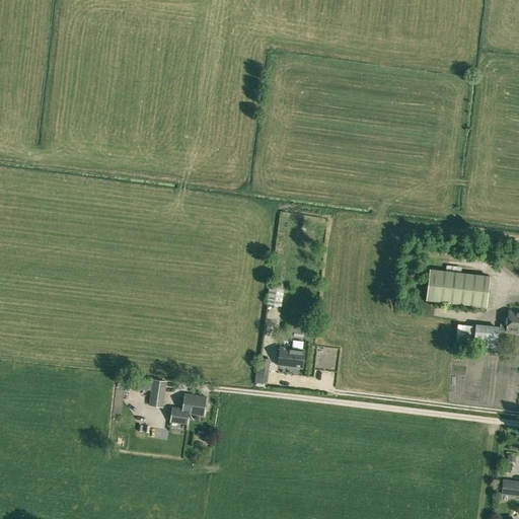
[(429,268),(426,299),(488,306),(491,275),(429,268)]
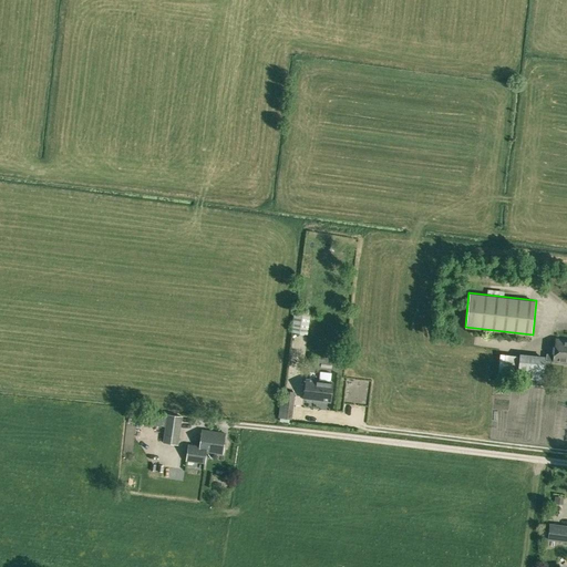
[(310,312),(294,310),(292,315),(291,332),(307,334),(310,318),(310,312)]
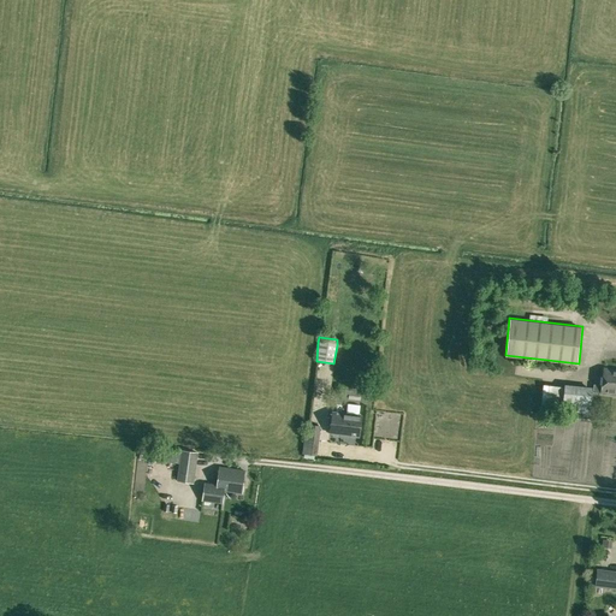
[(615,369),(603,368),(600,386),(594,386),(593,392),(615,395),(615,369)]
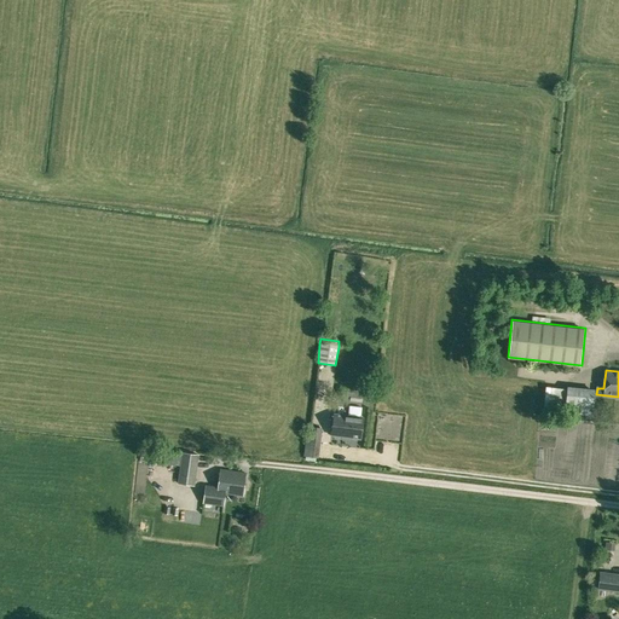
[(543,410),(565,412),(567,389),(544,388),(543,410)]
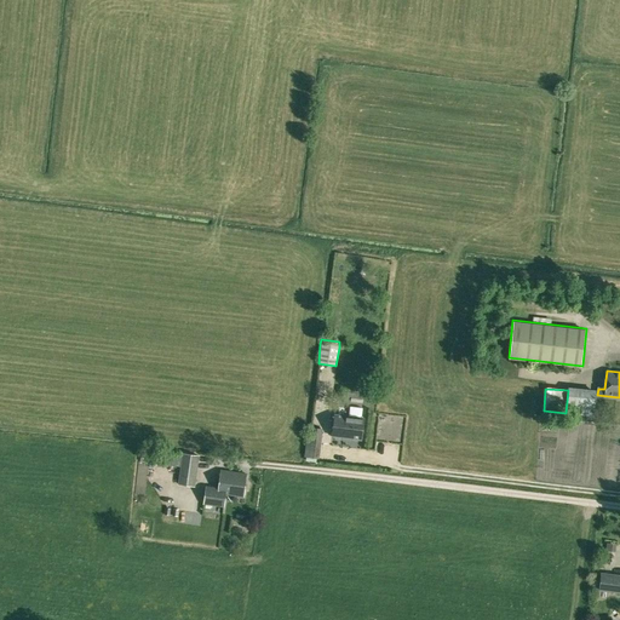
[(568,390),(566,413),(592,417),(595,391),(568,389),(568,390)]
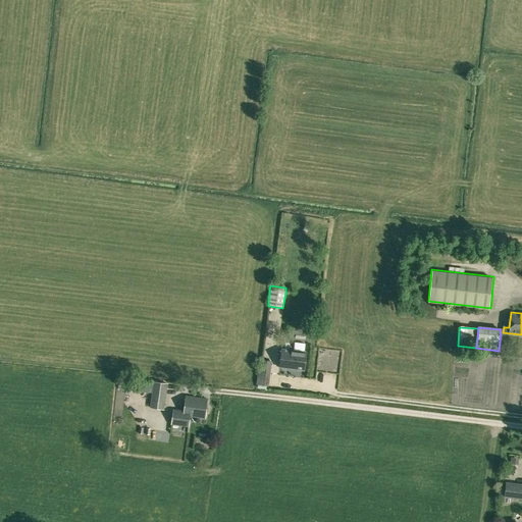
[(294,351),(281,350),(281,354),(277,354),(276,362),(280,362),(279,367),(304,370),(306,353),(304,353),(305,344),(294,343),(294,351)]
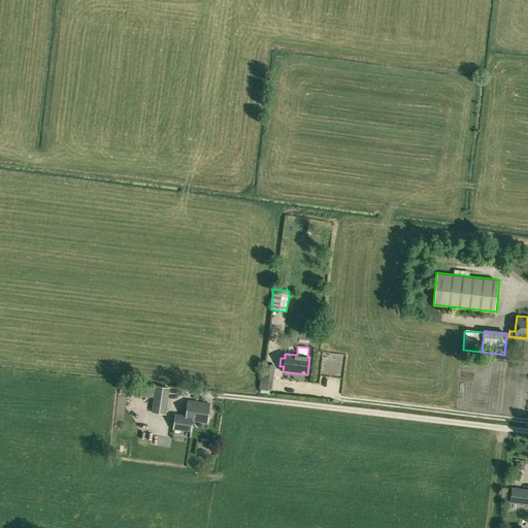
[(270,383),(263,382),(261,382),(260,392),(269,392),(270,383)]
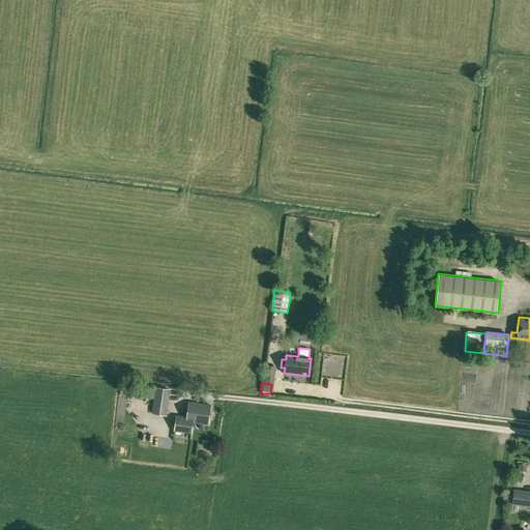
[(135,395),(146,398),(147,390),(148,385),(137,384),(135,395)]
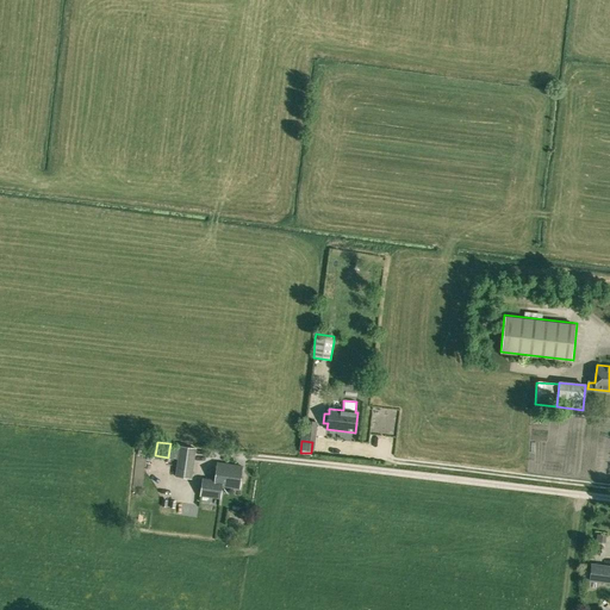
[(179,449),(178,459),(175,477),(192,479),(195,449),(179,447),(179,449)]
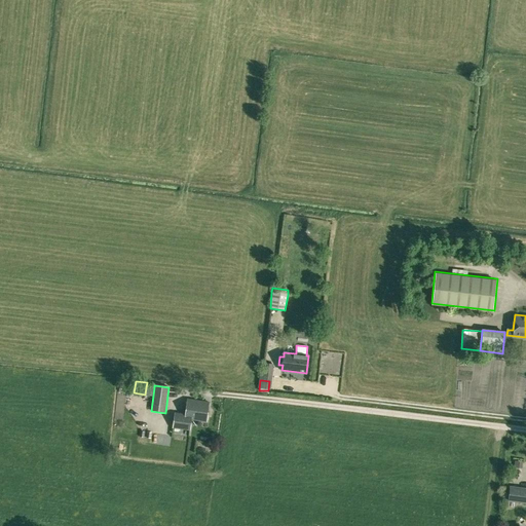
[(185,414),(175,413),(173,428),(180,429),(189,430),(191,419),(205,421),(209,402),(187,400),(185,414)]
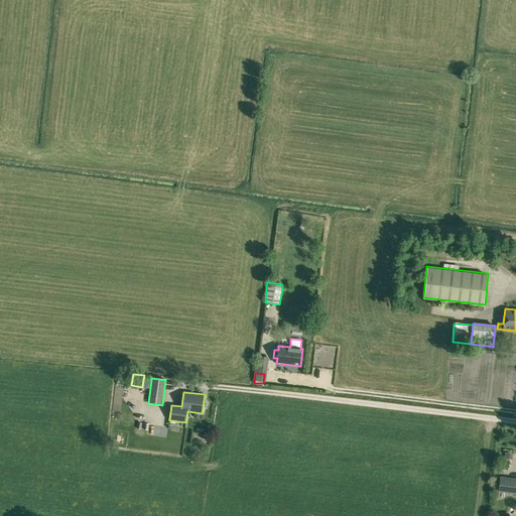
[(515,479),(500,477),(498,491),(515,493),(515,479)]
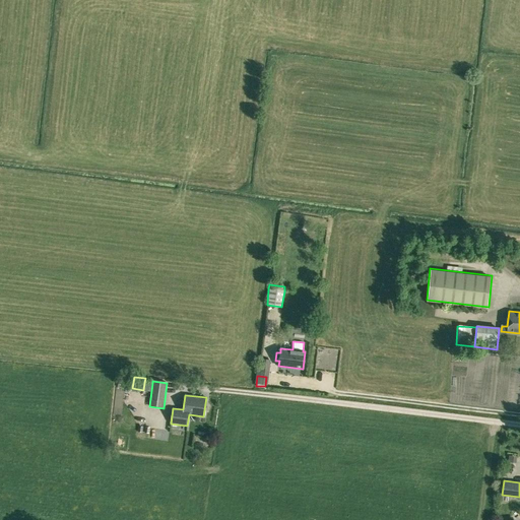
All buildings are outlined.
